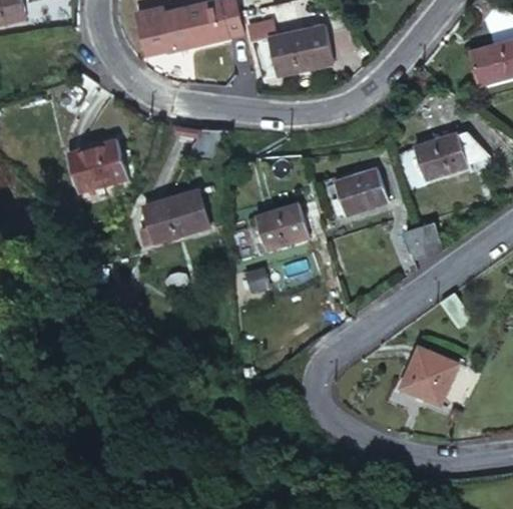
[(22,0),(0,0),(0,23),(27,18),(22,0)]
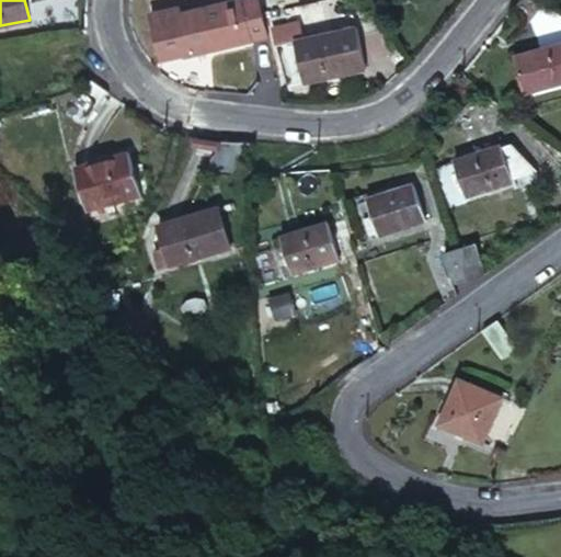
[(242,3),(181,20),(191,58),(252,42),(242,3)]
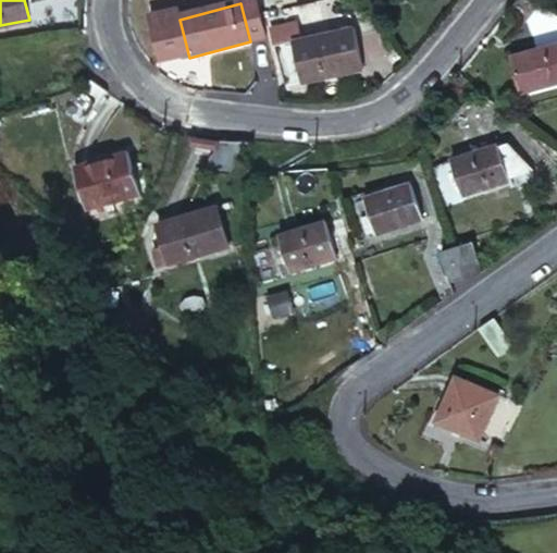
[(353,37),(292,51),(300,84),(359,70),(353,37)]
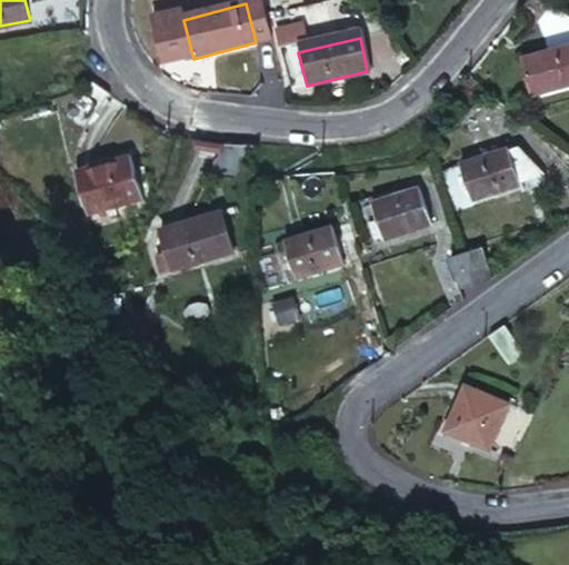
[(568,47),(525,58),(535,96),(568,85),(568,47)]
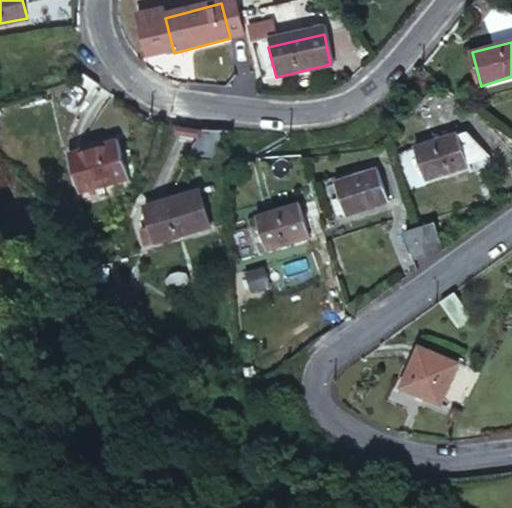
[(458,135),(419,146),(428,178),(467,168),(458,135)]
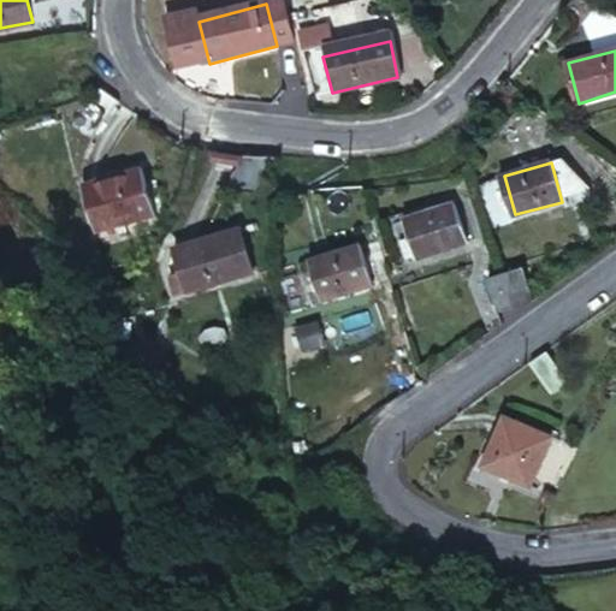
[(138,173),(84,187),(96,227),(148,213),(138,173)]
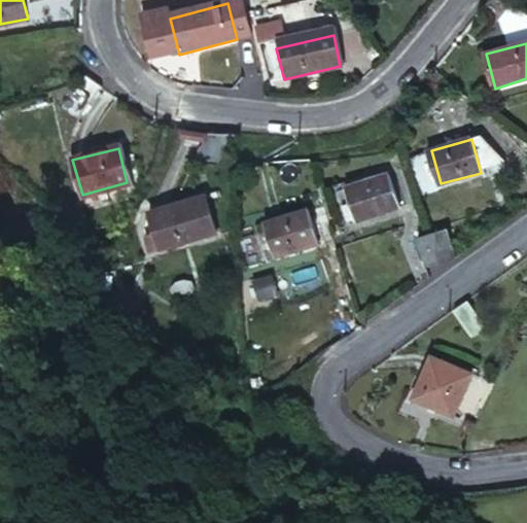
[(430,172),(417,178),(424,196),(437,190),(430,172)]
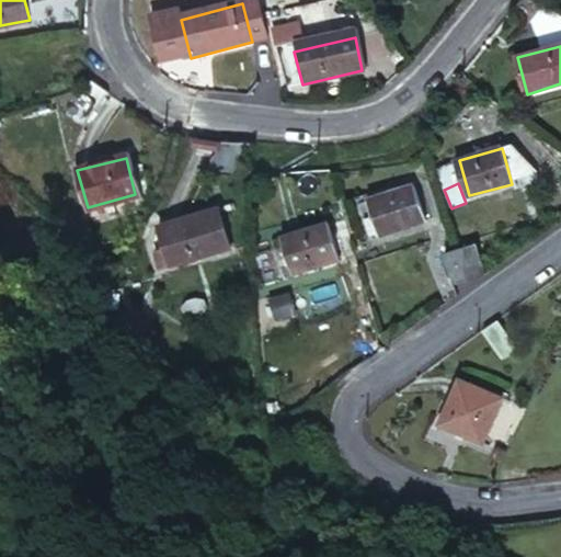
[(418,191),(371,202),(382,238),(427,225),(418,191)]
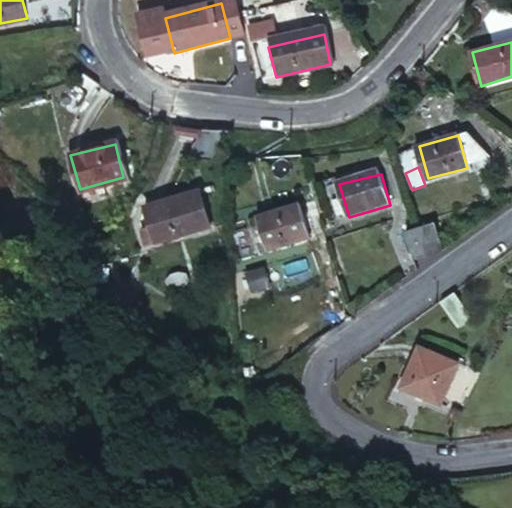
[(199,192),(146,207),(154,239),(208,223),(199,192)]
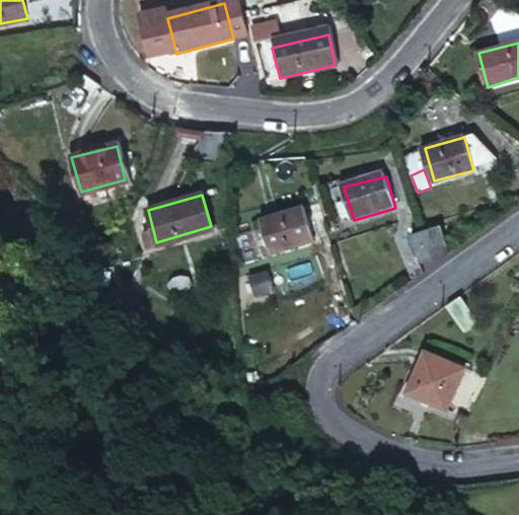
[(302,209),(258,221),(268,252),(311,240),(302,209)]
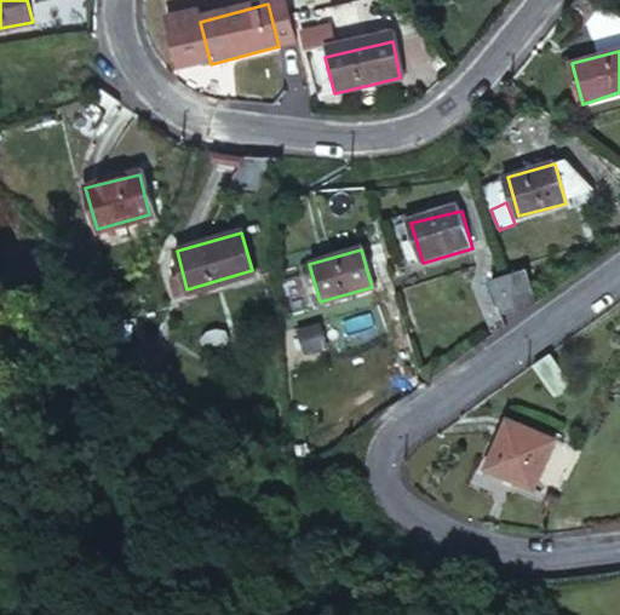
[(493,280),(497,312),(533,309),(529,275),(493,280)]
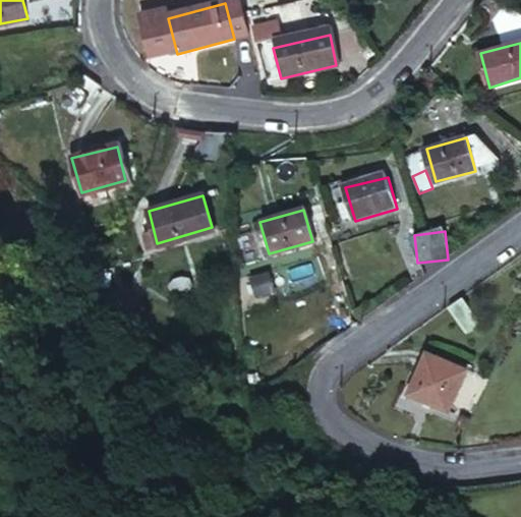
[(428,358),(410,397),(446,414),(465,376),(428,358)]
